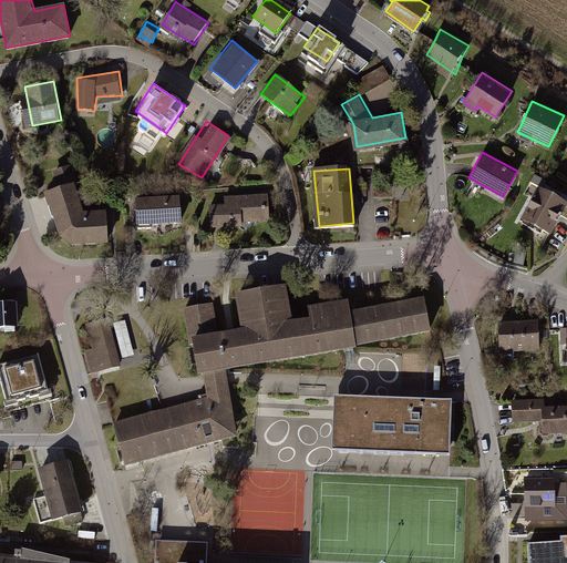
[(58,185),(42,191),(58,235),(71,243),(106,241),(105,208),(82,208),(72,181),(58,185)]
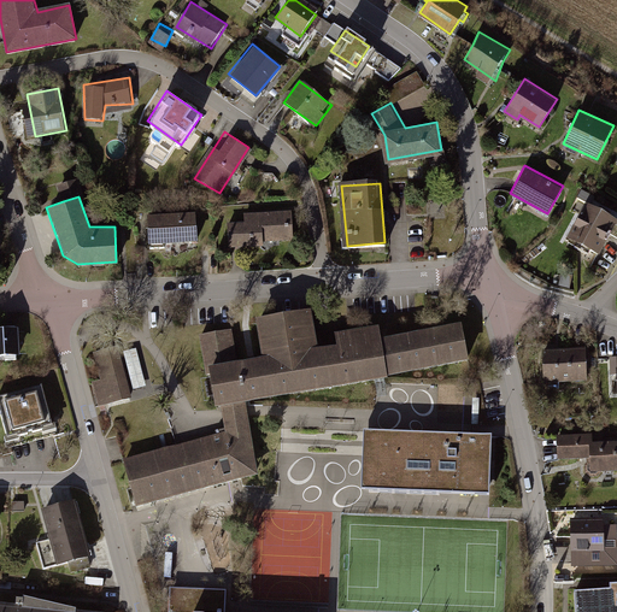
[(616,219),(616,215),(586,199),(566,235),(600,252),(616,219)]
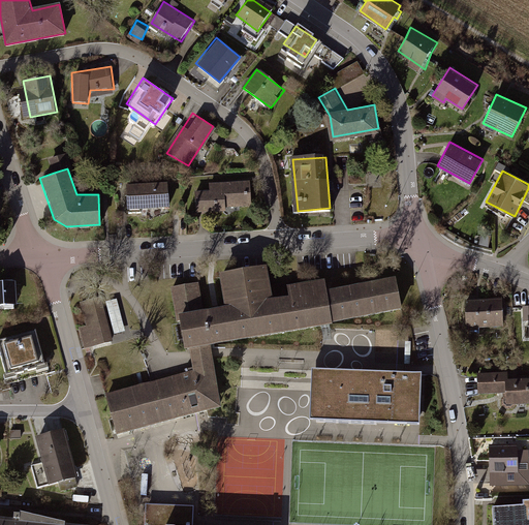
[(166,180),(125,183),(125,195),(126,208),(168,205),(167,193),(166,180)]
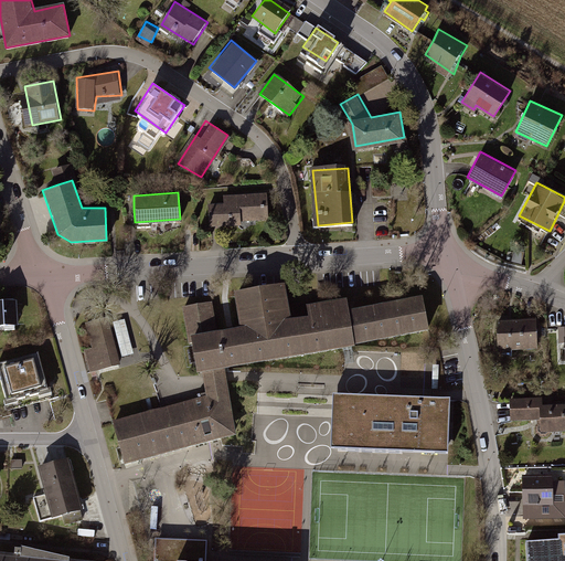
[(267,198),(208,201),(210,223),(268,219),(267,198)]
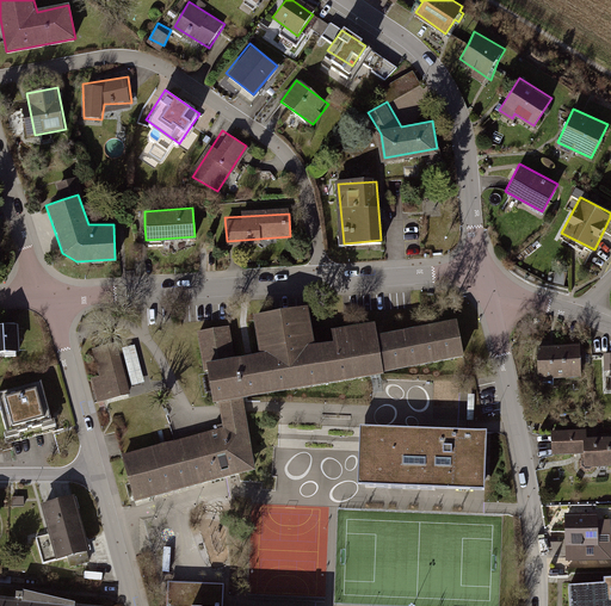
[(229,322),(196,328),(203,368),(205,368),(211,401),(218,400),(228,399),(245,395),(464,356),(457,317),(377,333),(375,320),(332,327),(334,339),(314,342),(307,304),(253,314),(260,352),(235,357),(229,322)]
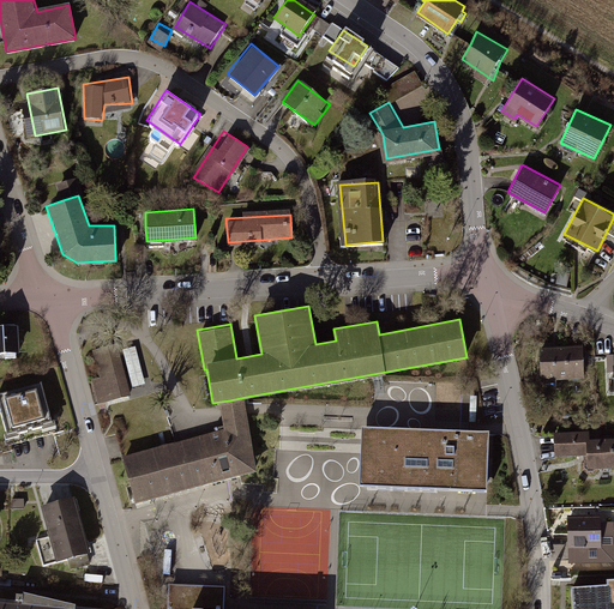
[(17,326),(0,326),(0,356),(19,355),(17,326)]
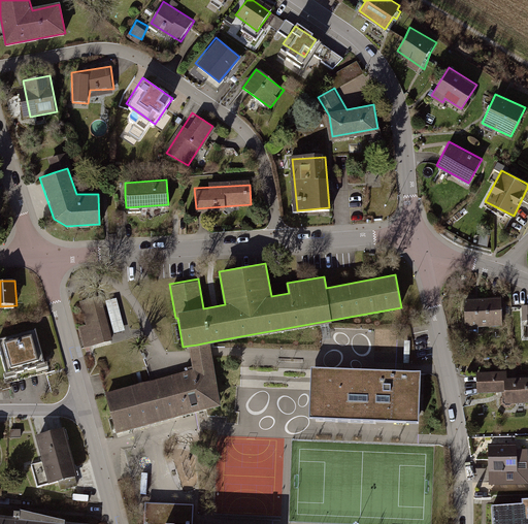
[(106,296),(117,329),(127,326),(118,293),(106,296)]
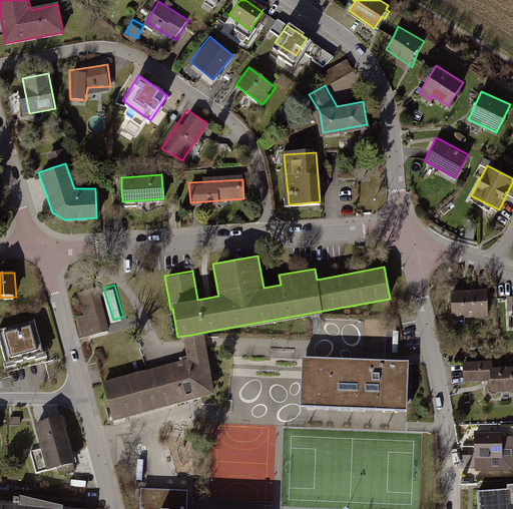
[(100,286),(79,291),(88,331),(109,327),(100,286)]
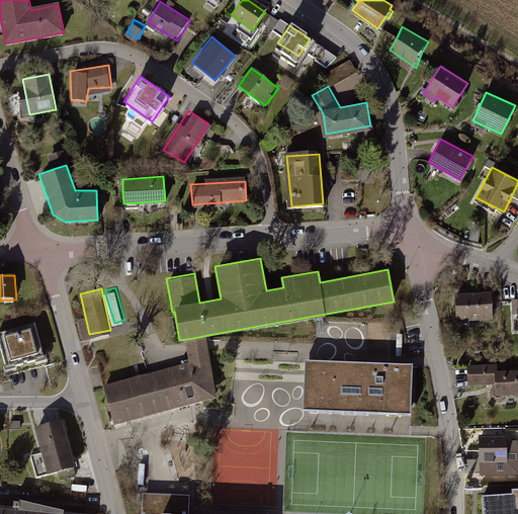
[(493,291),(459,291),(459,318),(493,318),(493,291)]
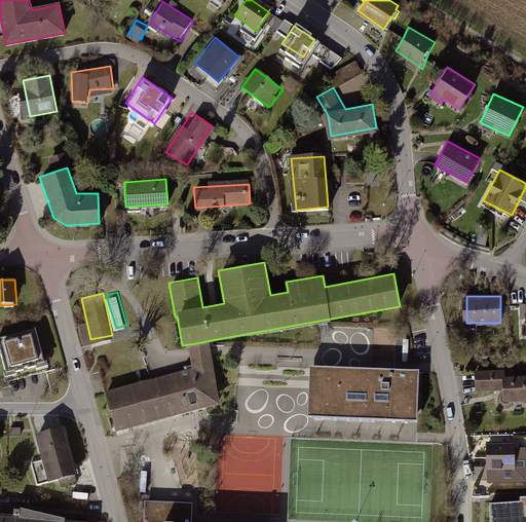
[(37,329),(1,338),(10,371),(46,362),(37,329)]
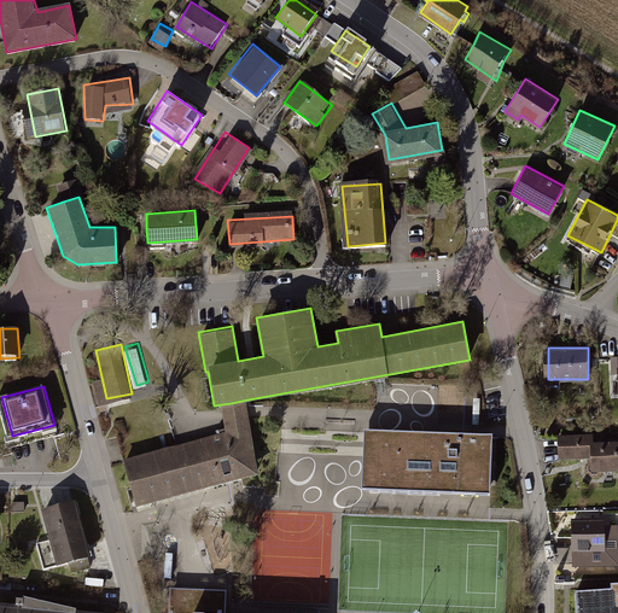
[(225,430),(124,455),(139,507),(258,474),(248,400),(231,403),(221,404),(225,430)]
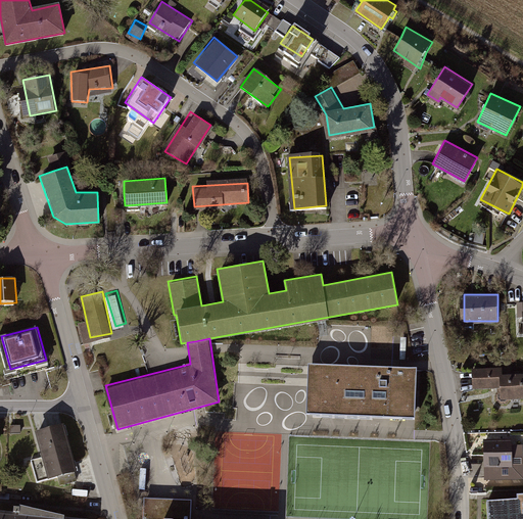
[(416,367),(308,363),(306,413),(414,417),(416,367)]
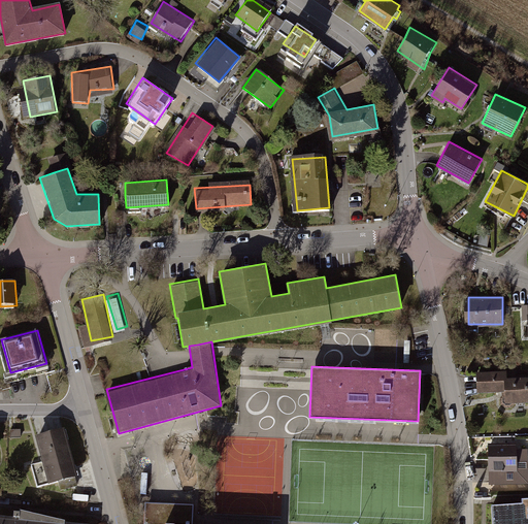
[(527,375),(505,378),(506,402),(527,400),(527,375)]
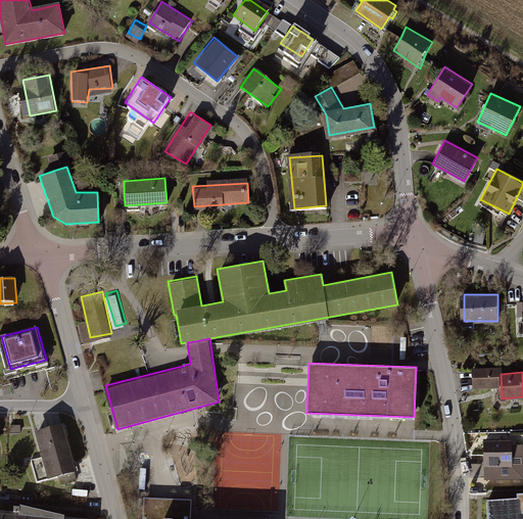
[(79,470),(65,423),(36,430),(49,478),(79,470)]
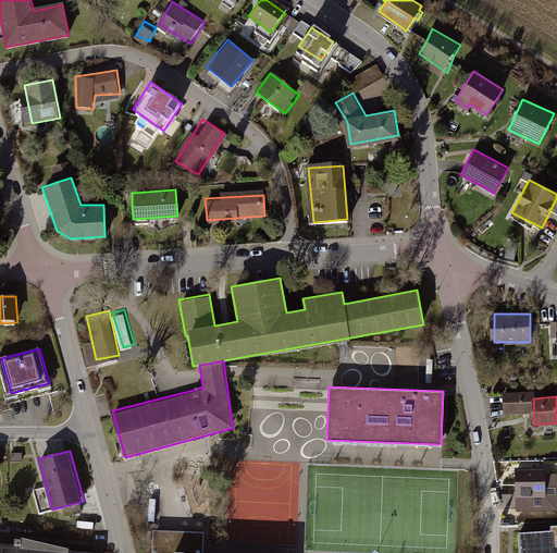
[(544,466),(517,467),(518,507),(545,506),(544,466)]
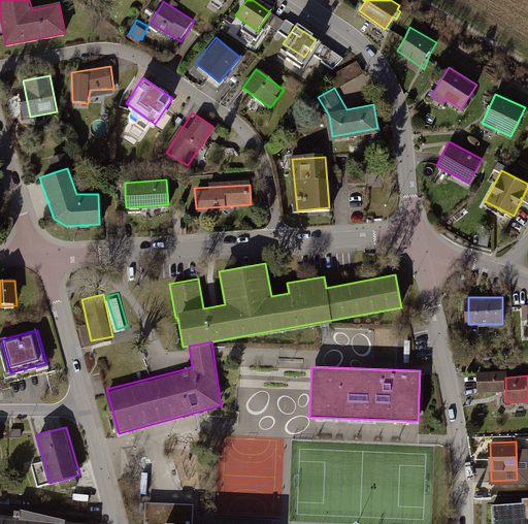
[(180,484),(202,482),(200,450),(178,452),(180,484)]
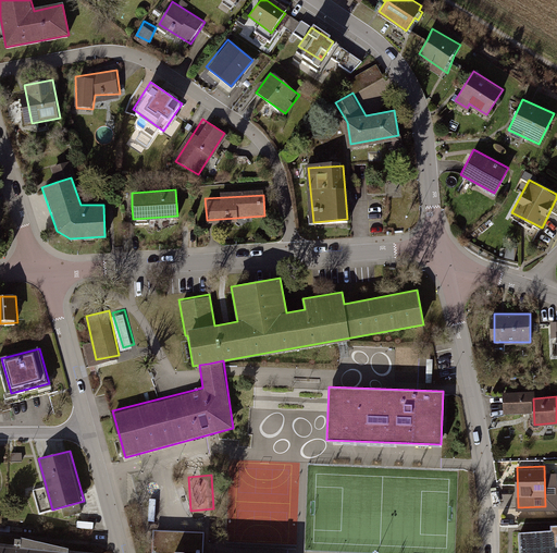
[(549,529),(519,531),(520,552),(556,552),(556,524),(549,525),(549,529)]
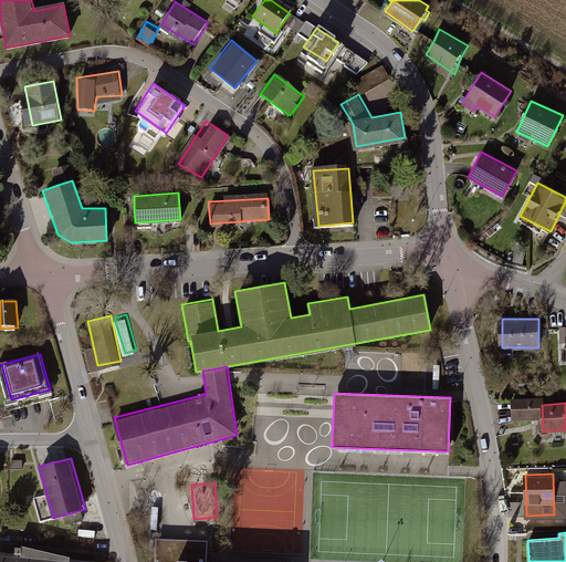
[(242,561),(206,561),(207,538),(155,536),(154,561),(175,561),(242,561)]
